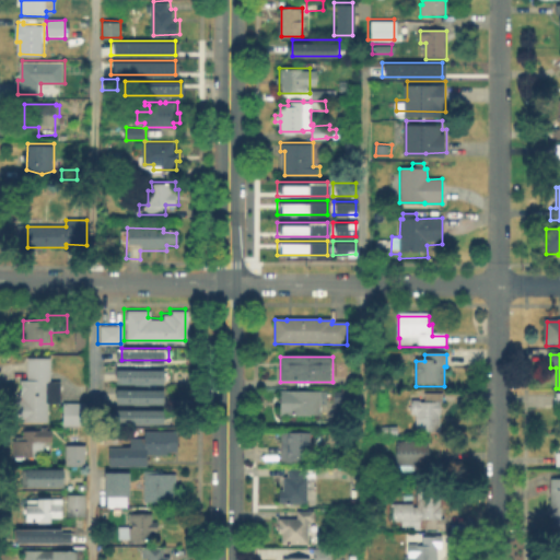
[(53,359),(53,381),(61,381),(62,404),(50,404),(50,422),(14,422),(14,397),(23,397),(23,381),(28,381),(28,359),(53,359)]
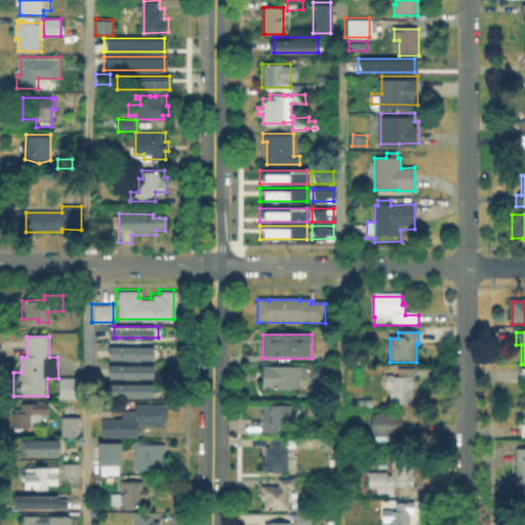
[(114,345),(158,345),(158,357),(114,356),(114,345)]
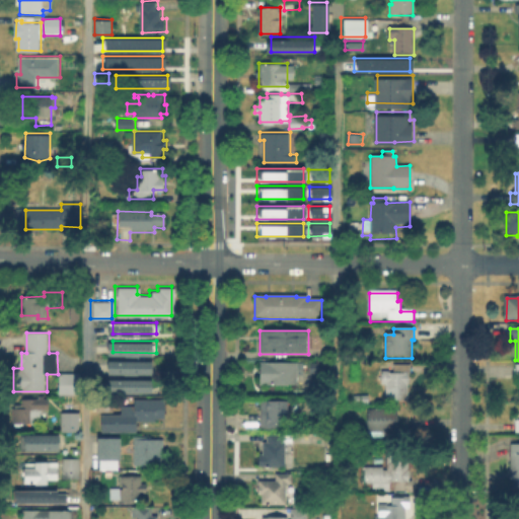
[(112,371),(112,359),(155,359),(155,371),(112,371)]
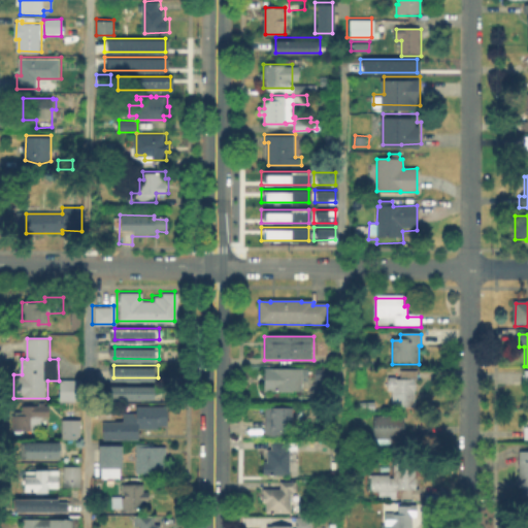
[(331,367),(331,370),(334,370),(334,383),(314,384),(314,370),(321,370),(321,367),(331,367)]
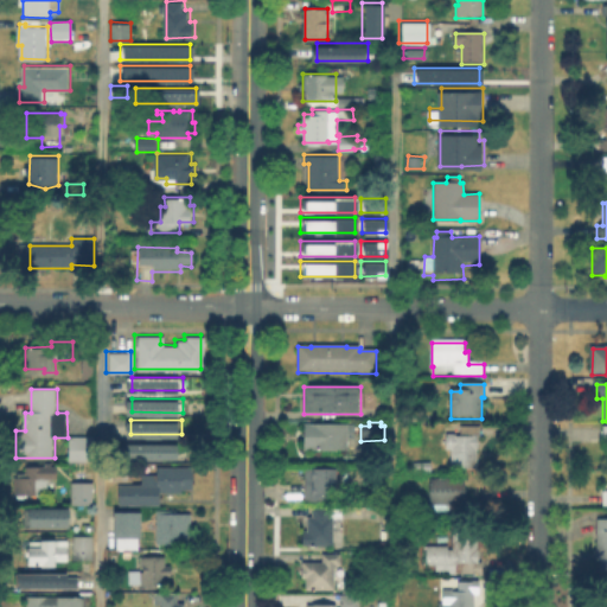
[(347,427),(347,453),(304,453),(305,427),(347,427)]
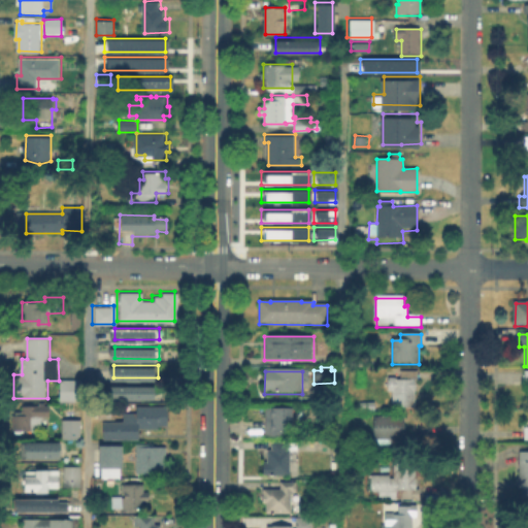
[(416,382),(416,394),(415,394),(415,409),(393,409),(393,393),(388,393),(388,380),(401,380),(400,372),(419,372),(419,382),(416,382)]
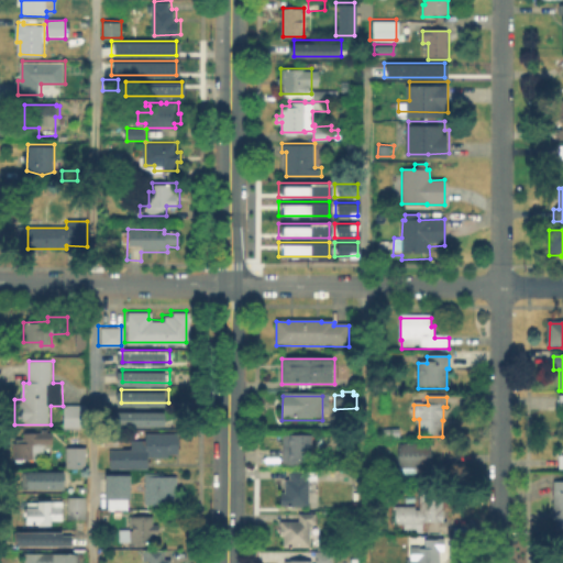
[(88,405),(88,428),(66,428),(65,405),(88,405)]
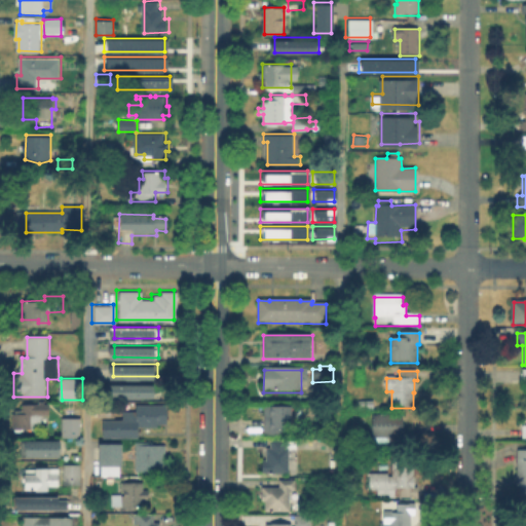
[(114,382),(157,382),(157,395),(114,396),(114,382)]
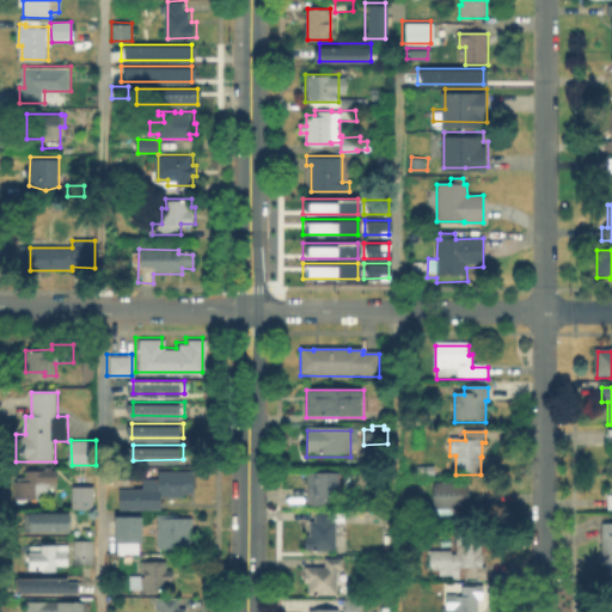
[(54,466),(54,470),(59,470),(59,483),(49,483),(50,499),(16,499),(16,476),(26,476),(26,470),(48,470),(48,466),(54,466)]
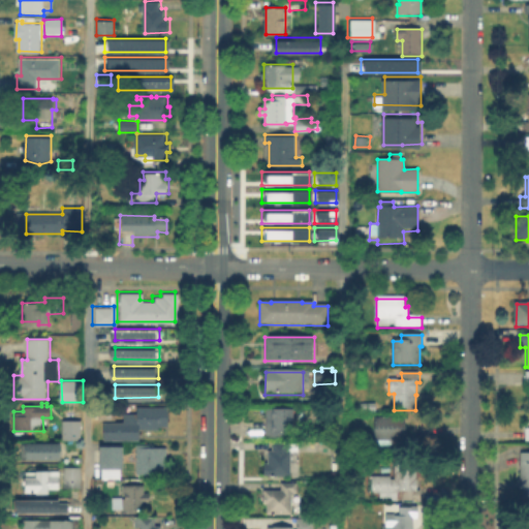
[(100,439),(100,421),(121,421),(121,412),(133,412),(133,406),(165,405),(165,428),(136,429),(136,439),(100,439)]
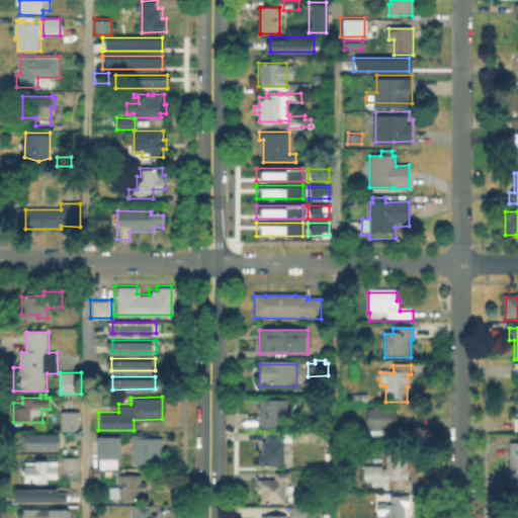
[(286,402),(286,429),(272,428),(272,430),(260,430),(261,402),(286,402)]
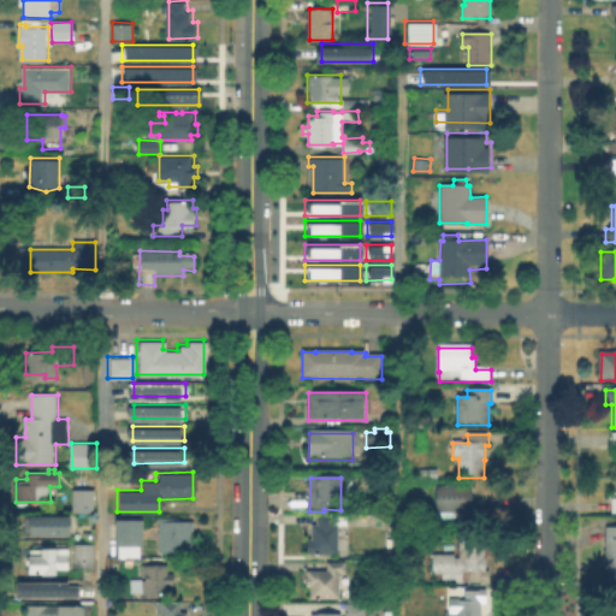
[(471,486),(471,521),(437,521),(437,486),(471,486)]
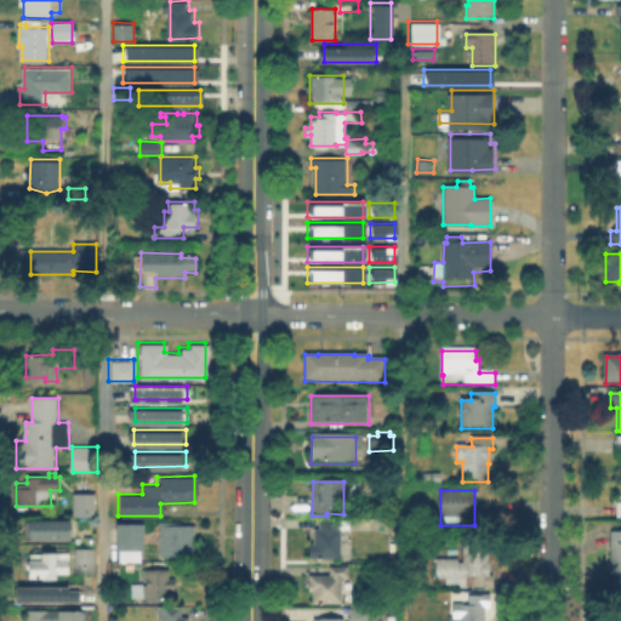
[(97,493),(97,516),(74,517),(74,494),(97,493)]
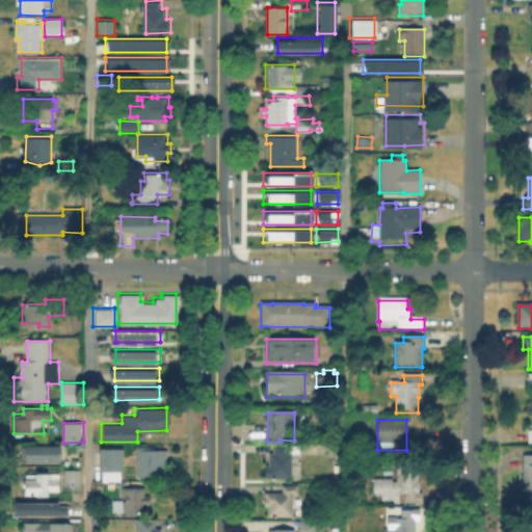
[(293,453),(293,477),(266,477),(266,463),(269,463),(269,451),(273,451),(273,443),(296,443),(296,453),(293,453)]
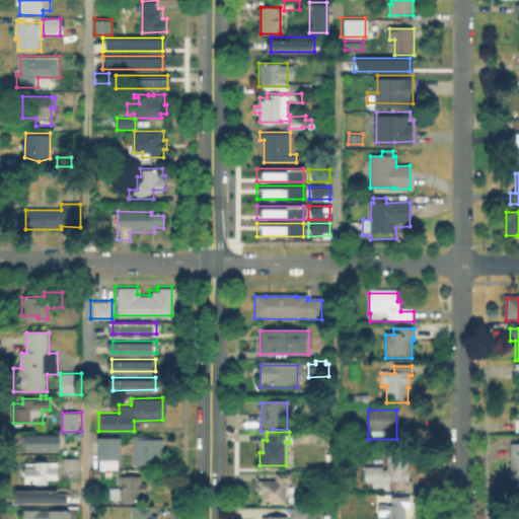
[(25,449),(25,434),(60,435),(59,449),(25,449)]
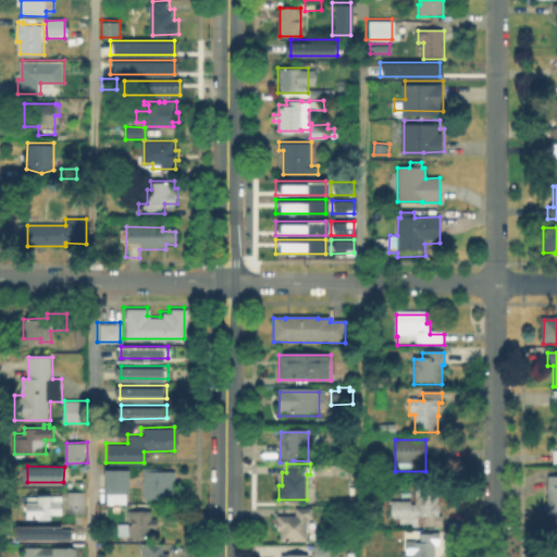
[(107,494),(107,470),(130,470),(130,494),(107,494)]
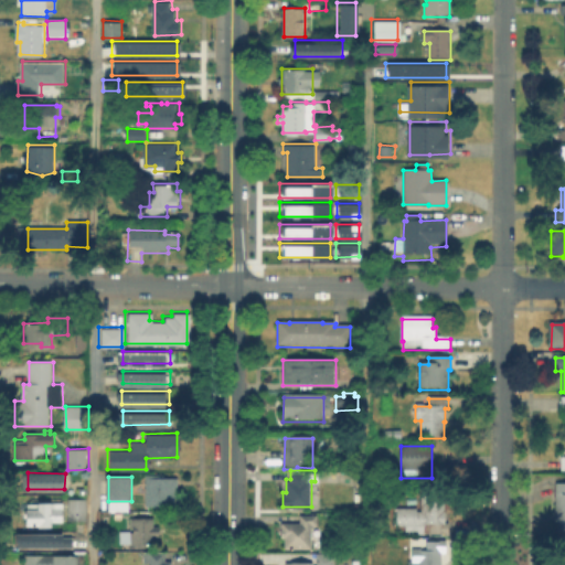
[(176,497),(176,509),(145,509),(145,478),(163,478),(163,480),(178,480),(177,497),(176,497)]
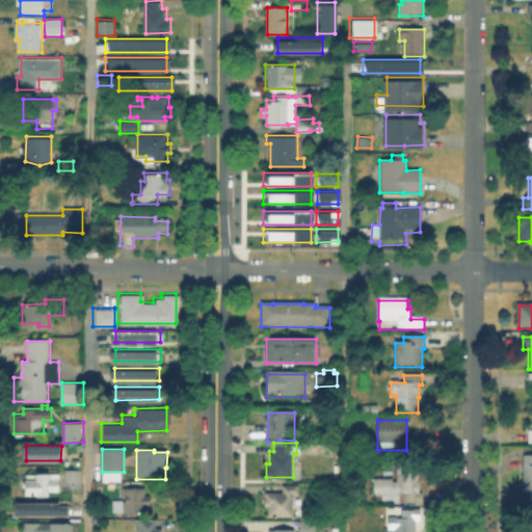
[(531,503),(524,503),(523,458),(531,457),(531,503)]
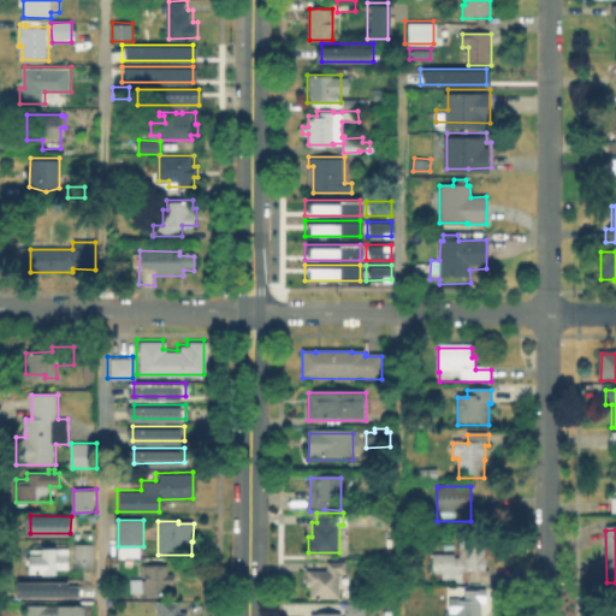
[(486,540),(485,570),(490,570),(490,584),(468,584),(468,572),(465,573),(463,574),(433,574),(433,555),(455,555),(455,560),(460,558),(460,540),(486,540)]
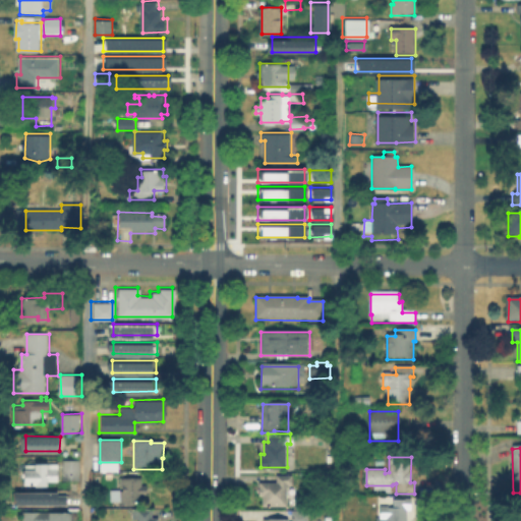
[(62,478),(62,459),(80,459),(80,478),(62,478)]
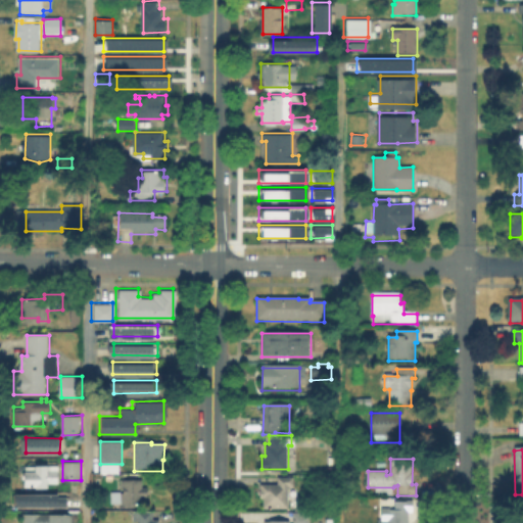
[(26,485),(26,465),(53,465),(53,485),(26,485)]
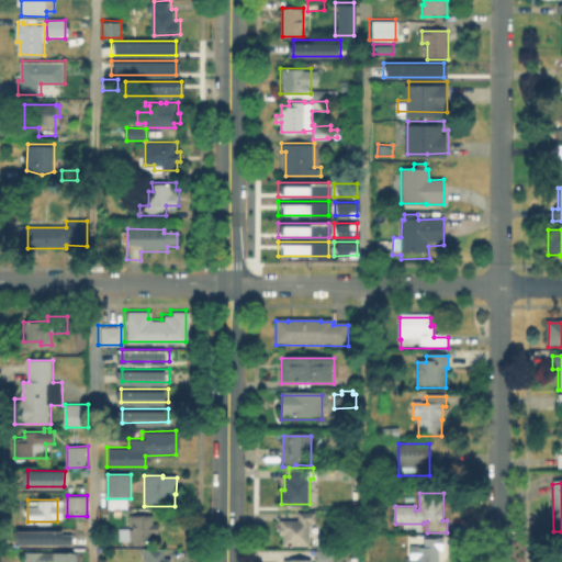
[(315,514),(314,525),(308,525),(308,548),(282,548),(282,537),(280,537),(279,521),(298,521),(298,515),(315,514)]
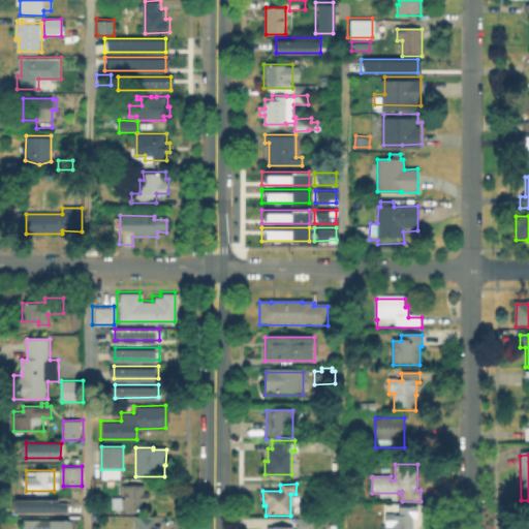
[(124,509),(124,486),(145,486),(145,509),(124,509)]
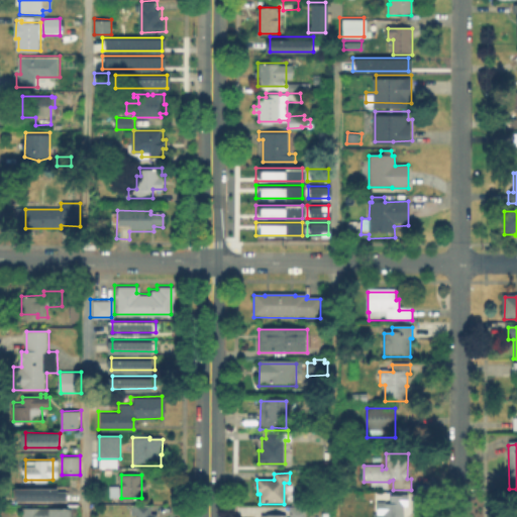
[(17,501),(17,486),(67,486),(67,501),(17,501)]
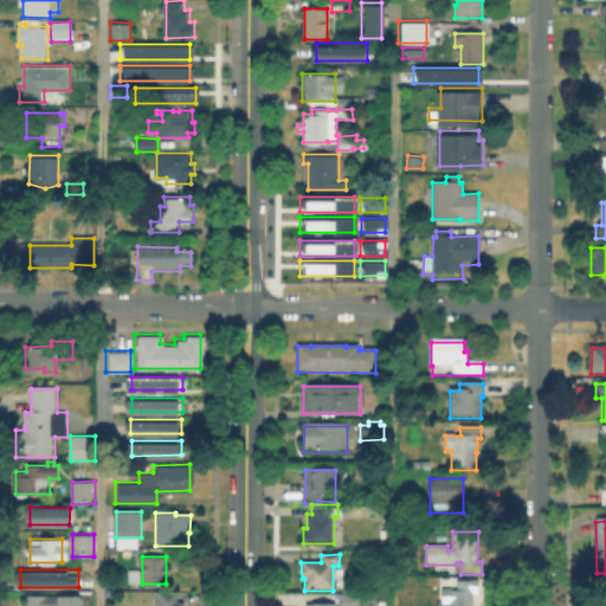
[(479,582),(479,593),(474,593),(474,605),(443,605),(443,591),(452,590),(452,592),(459,592),(459,582),(479,582)]
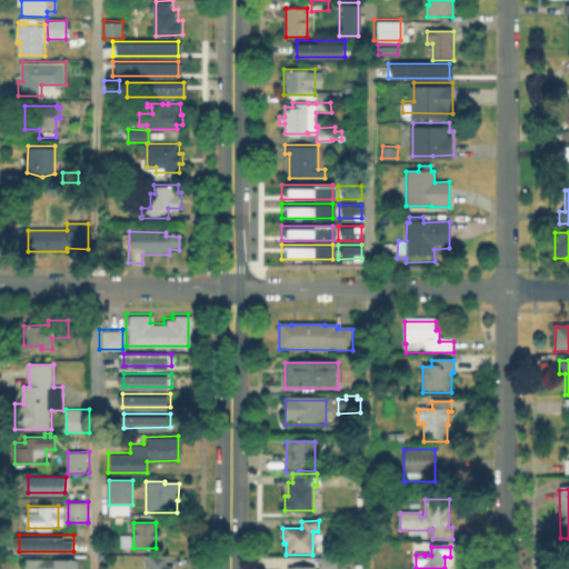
[(166,558),(166,568),(172,567),(172,568),(143,568),(143,558),(166,558)]
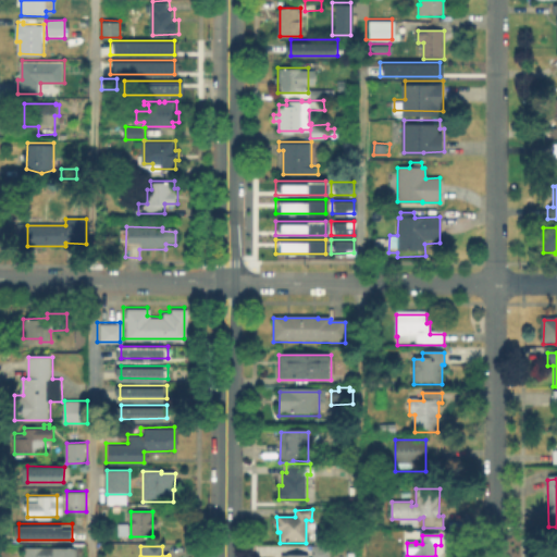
[(77,548),(77,556),(25,556),(25,547),(75,547),(77,548)]
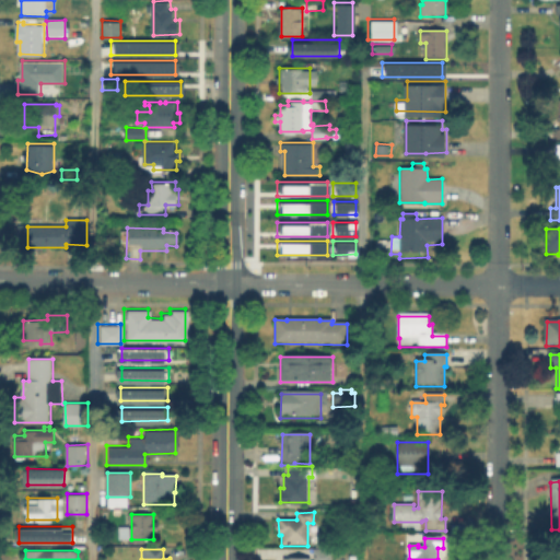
[(331,550),(331,559),(314,559),(314,550),(331,550)]
